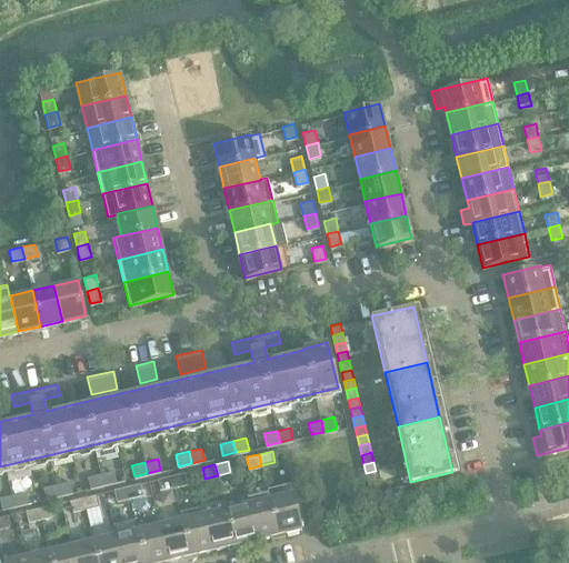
[(113,470),(100,472),(103,484),(116,481),(113,470)]
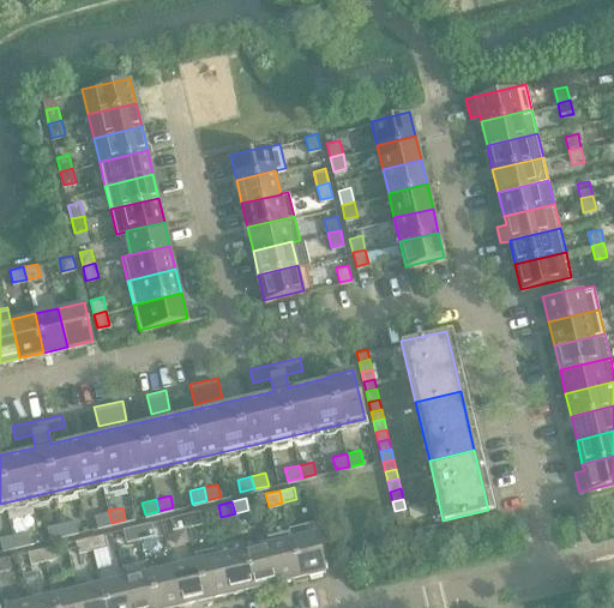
[(405,509),(395,511),(397,521),(407,518),(405,509)]
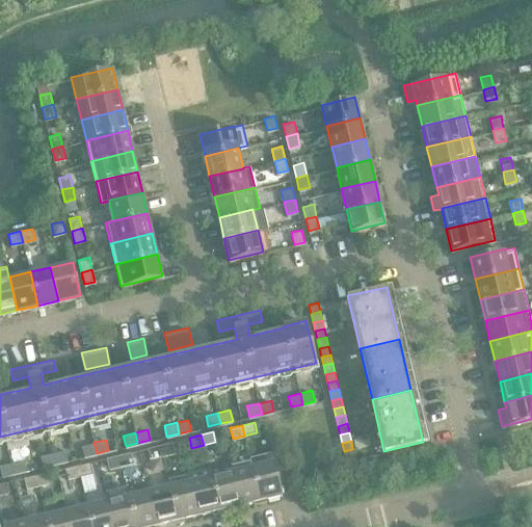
[(94,442),(82,445),(84,455),(97,453),(94,442)]
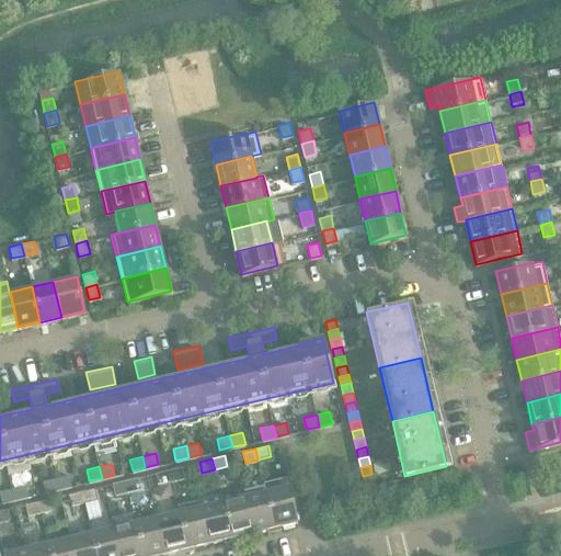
[(169,468),(171,480),(184,477),(181,466),(169,468)]
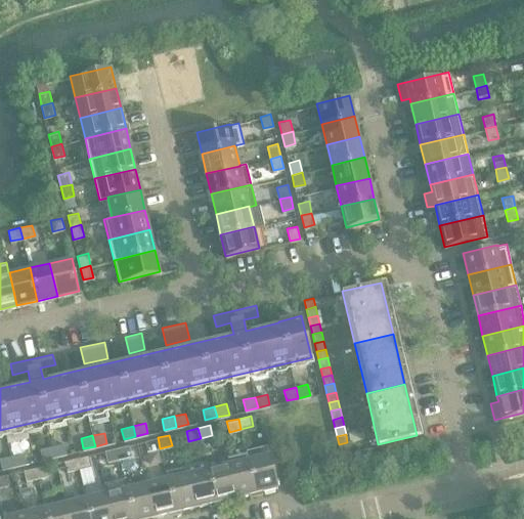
[(158,437),(145,440),(147,450),(160,448),(158,437)]
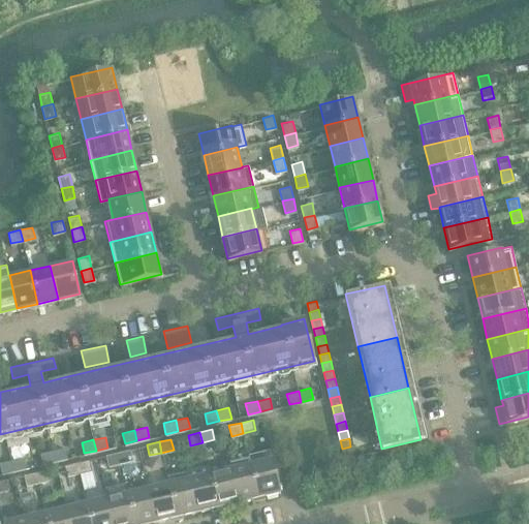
[(64,447),(53,450),(55,460),(67,457),(64,447)]
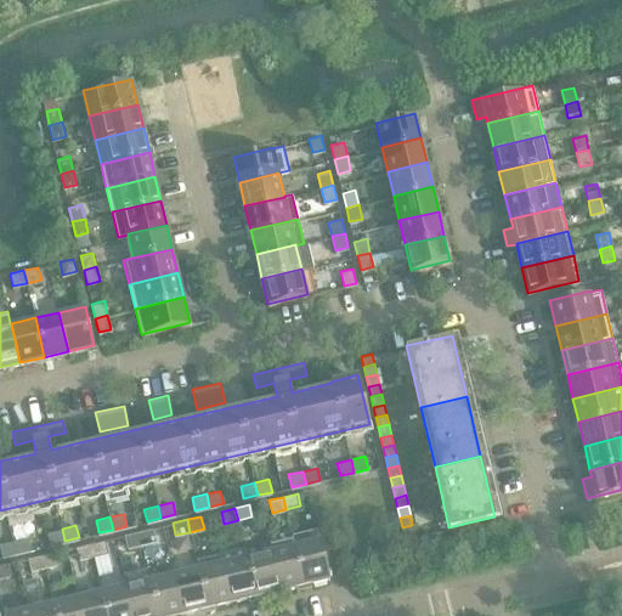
[(412,525),(402,527),(405,538),(414,536),(412,525)]
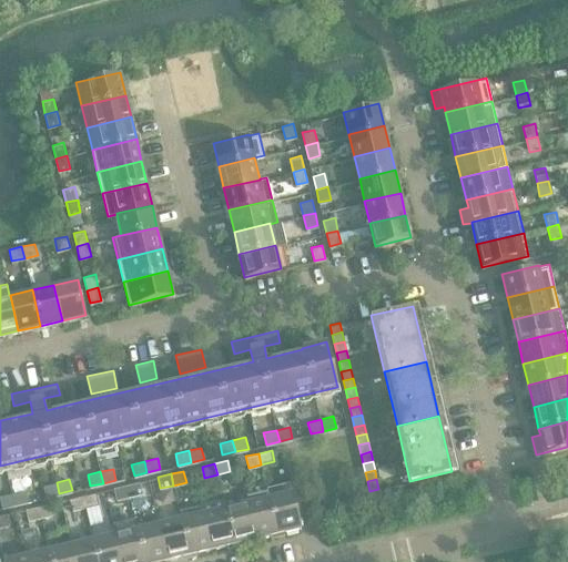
[(127,484),(129,496),(142,492),(140,481),(127,484)]
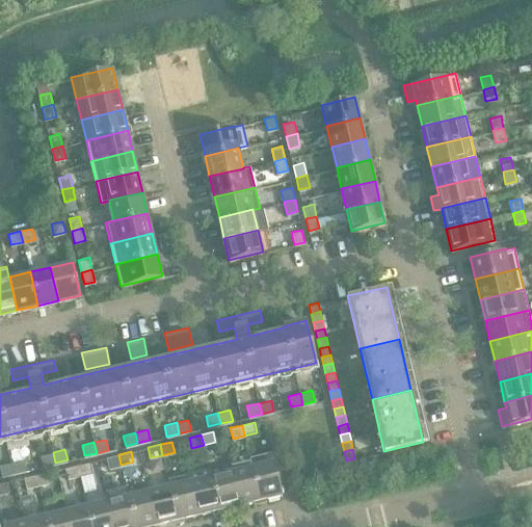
[(53,452),(41,454),(43,466),(55,463),(53,452)]
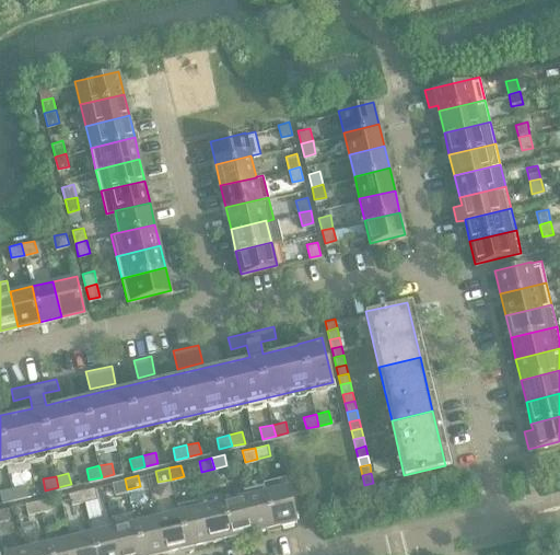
[(125,478),(112,481),(115,493),(127,489),(125,478)]
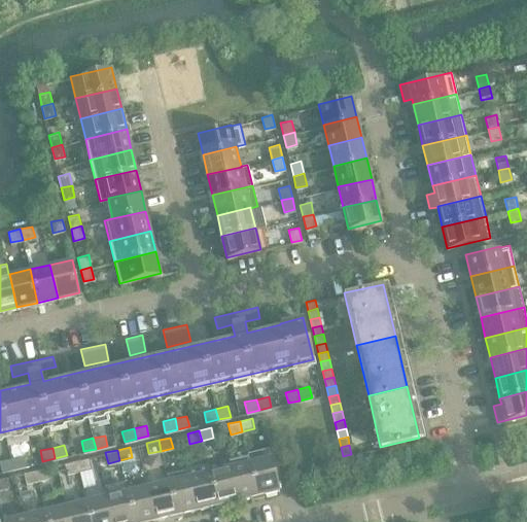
[(247,453),(226,457),(237,498),(257,494),(249,460),(247,453)]
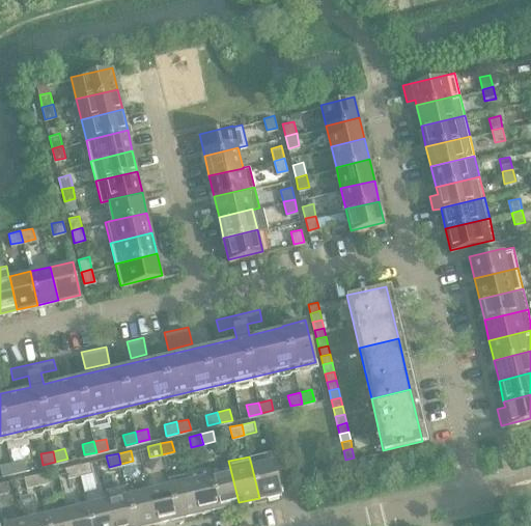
[(24,458),(11,461),(14,471),(26,469),(24,458)]
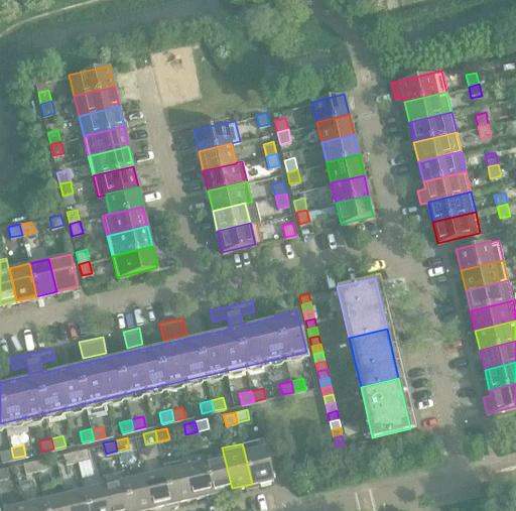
[(244,451),(252,484),(273,479),(265,445),(244,451)]
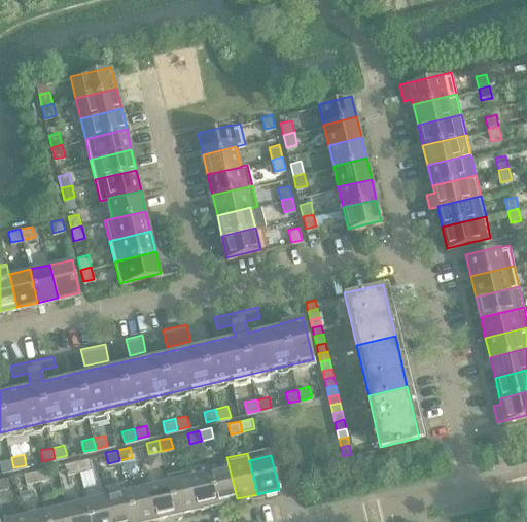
[(76,459),(79,470),(91,467),(89,456),(76,459)]
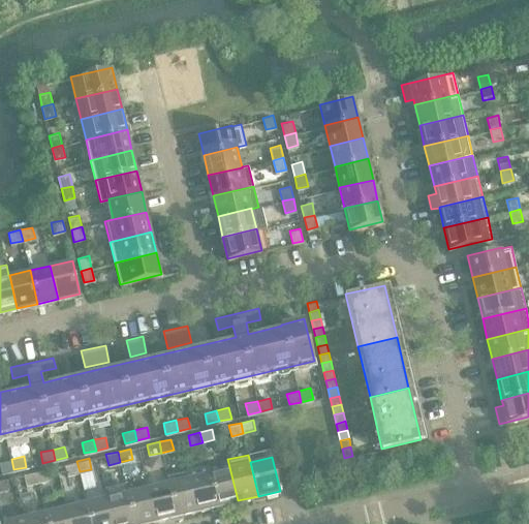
[(11,459),(0,461),(0,465),(2,472),(13,469),(11,459)]
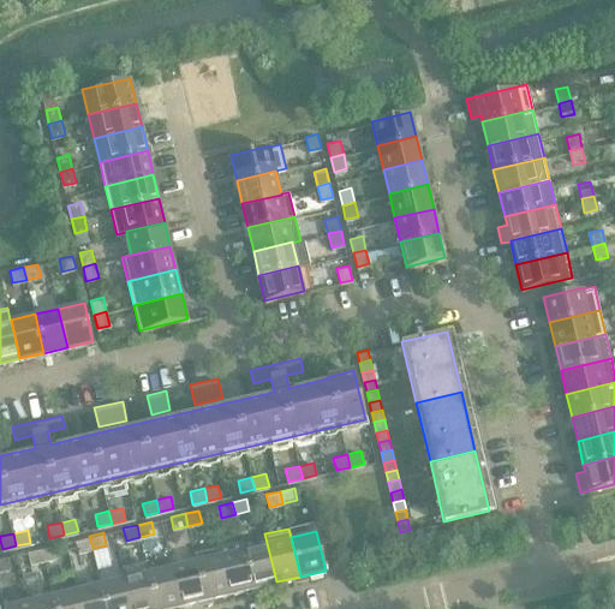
[(242,539),(244,549),(252,587),(276,581),(264,533),(242,539)]
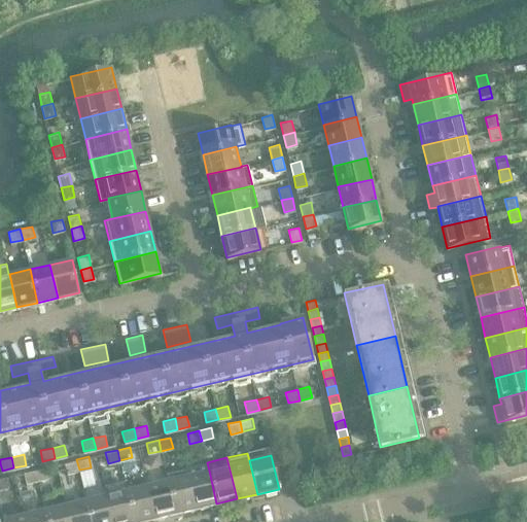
[(76,459),(65,462),(67,473),(79,470),(76,459)]
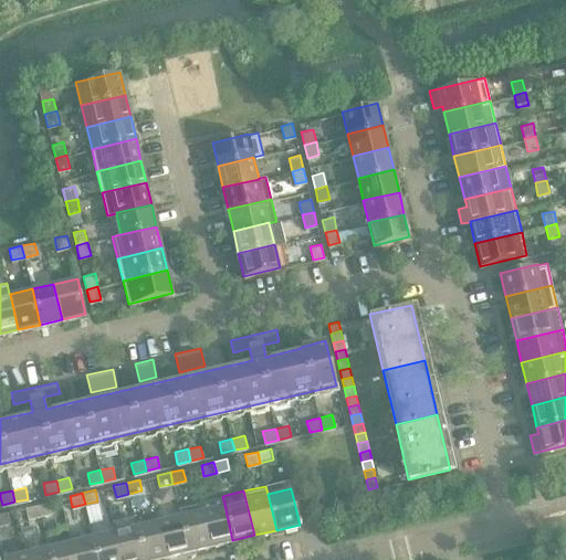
[(39,504),(41,515),(54,511),(51,500),(39,504)]
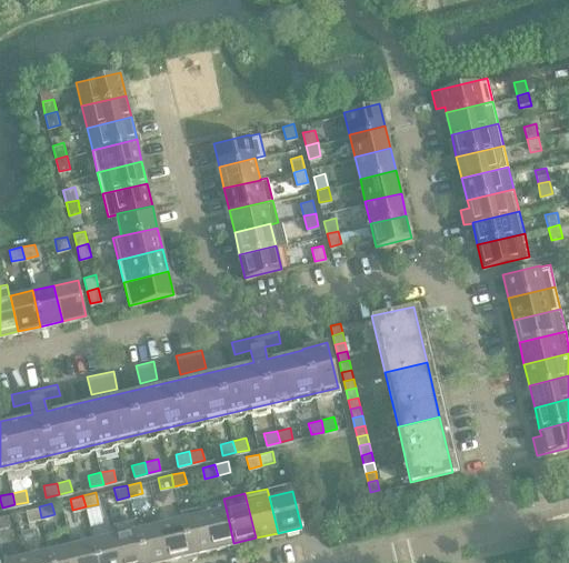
[(211,549),(203,513),(201,504),(179,509),(181,518),(190,554),(211,549)]
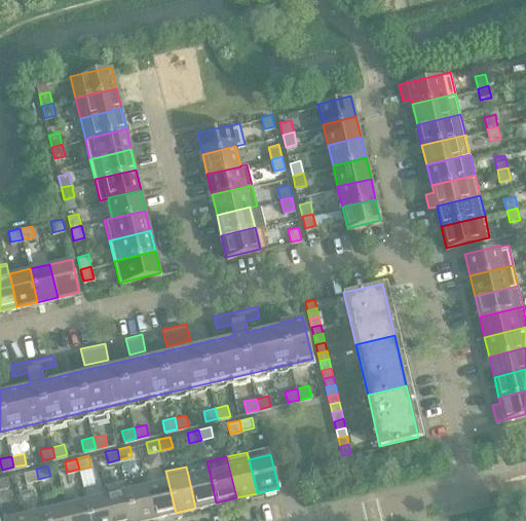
[(36,469),(24,471),(26,482),(38,479),(36,469)]
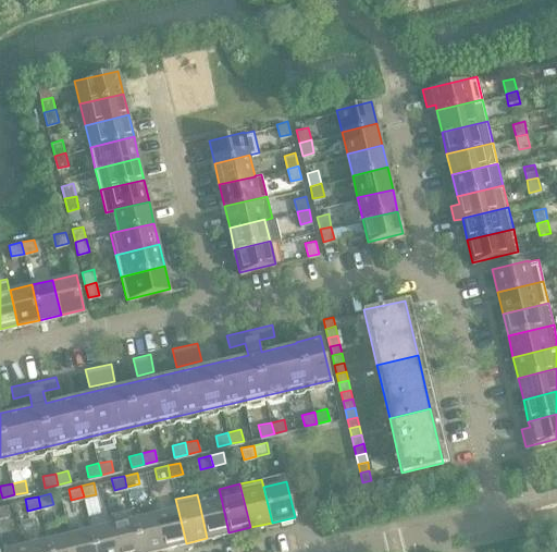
[(221,498),(199,503),(207,538),(229,532),(221,498)]
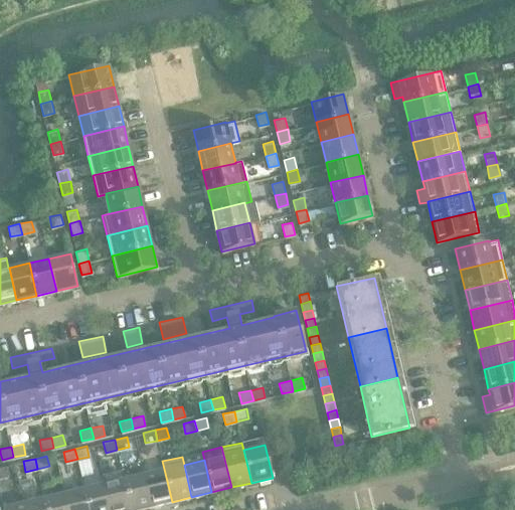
[(122,469),(102,474),(104,483),(110,509),(131,509),(124,479),(122,469)]
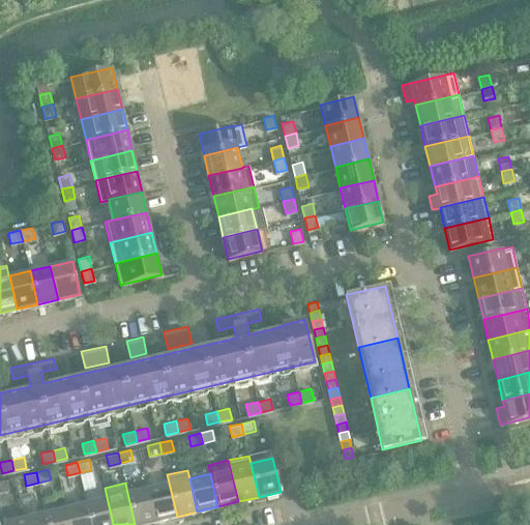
[(169,483),(148,488),(156,521),(177,517),(169,483)]
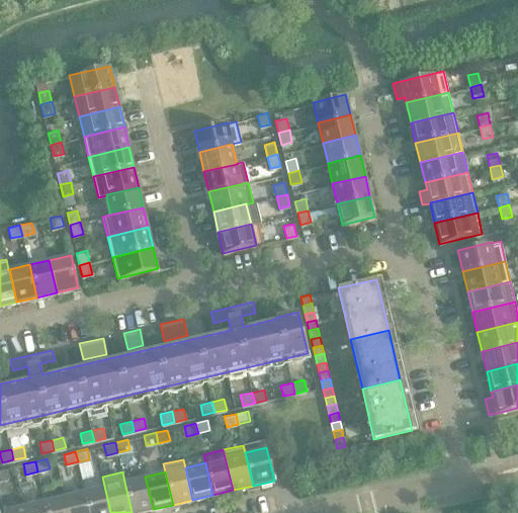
[(145,477),(124,482),(132,512),(136,512),(153,509),(145,477)]
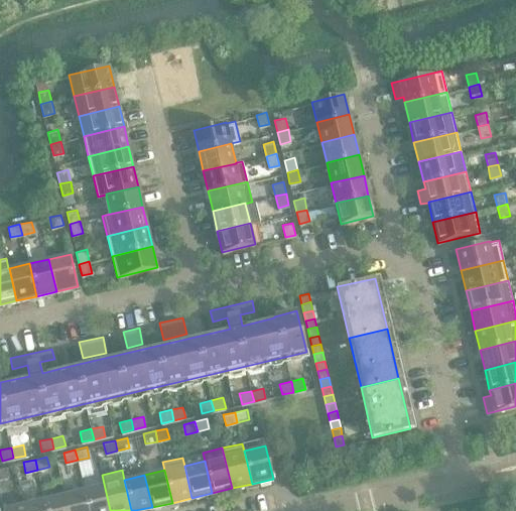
[(110,510),(104,484),(85,489),(89,510),(110,510)]
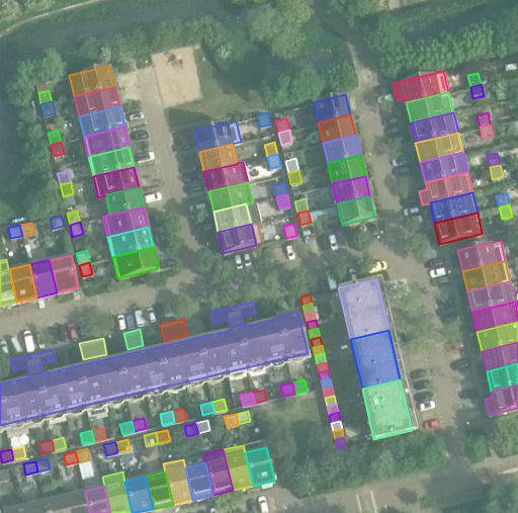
[(89,512),(85,491),(65,496),(68,512),(89,512)]
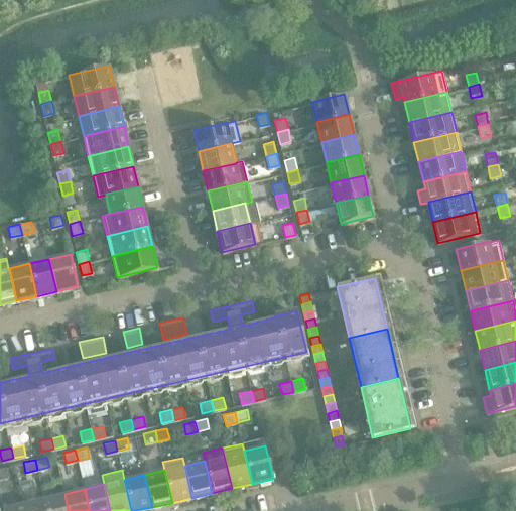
[(68,510),(65,494),(44,498),(46,510),(68,510)]
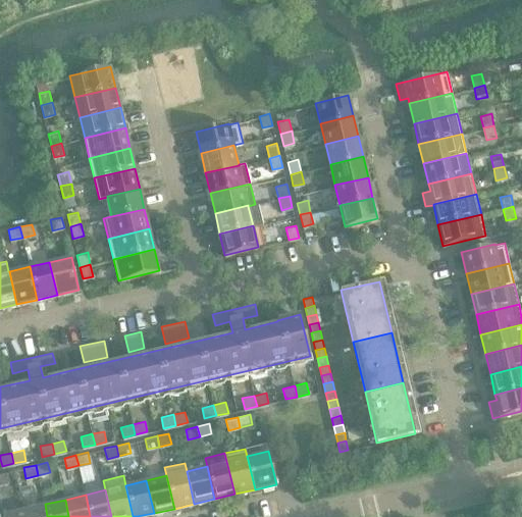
[(47,516),(45,504),(24,509),(25,516),(47,516)]
